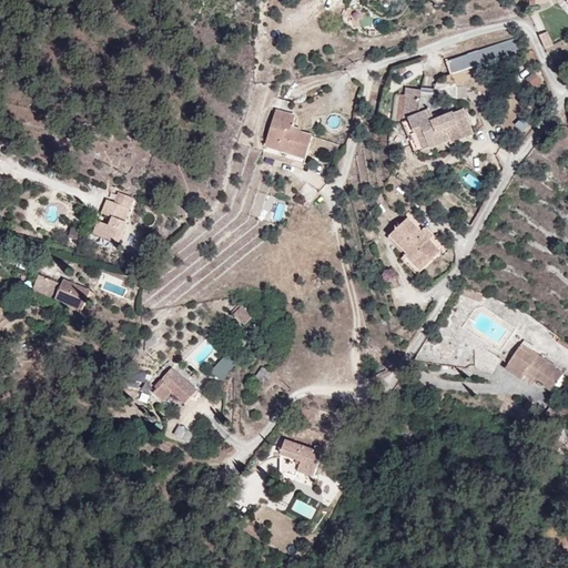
[(538,34),(545,49),(554,46),(547,31),(538,34)]
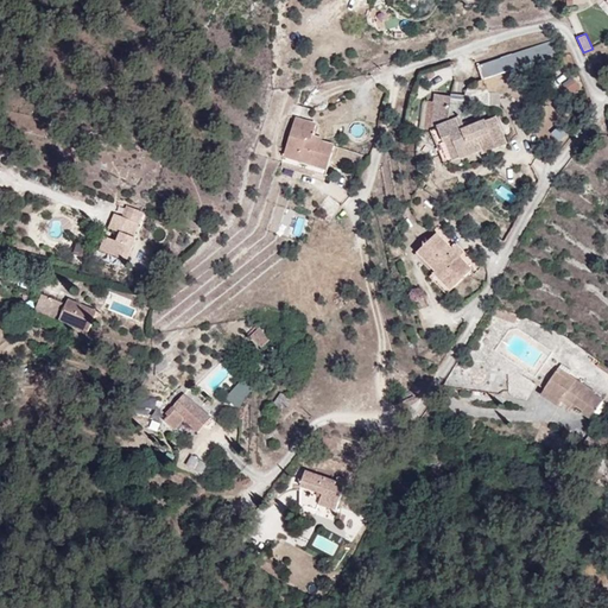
[(476,64),(482,81),(555,57),(550,40),(476,64)]
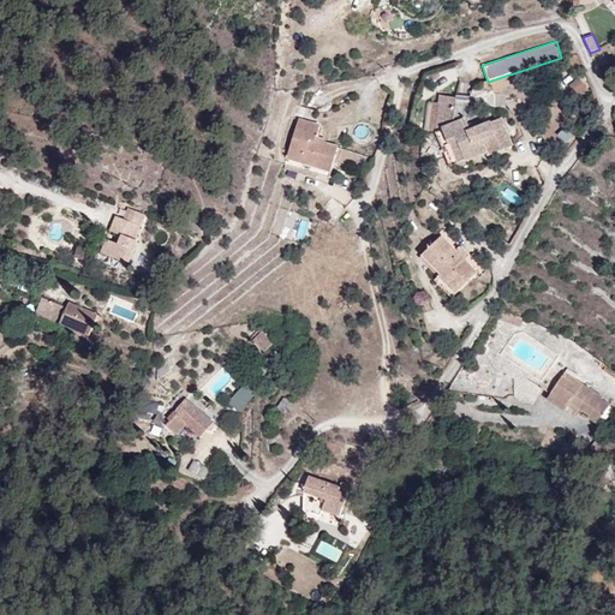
[(579,78),(569,87),(579,97),(589,89),(579,78)]
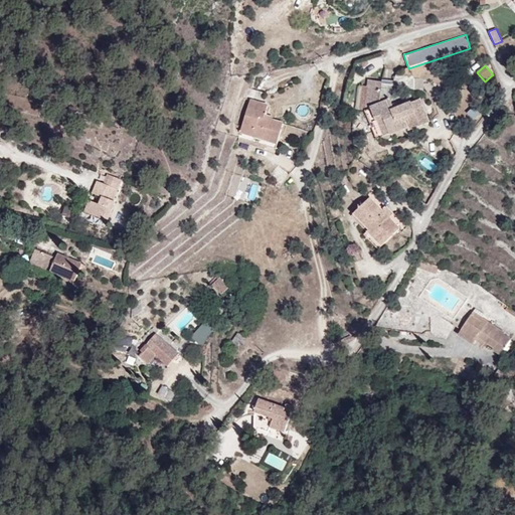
[(424,137),(443,130),(434,107),(407,116),(405,110),(398,107),(402,91),(378,84),(371,118),(377,120),(382,132),(397,127),(402,143),(423,134),(424,137)]
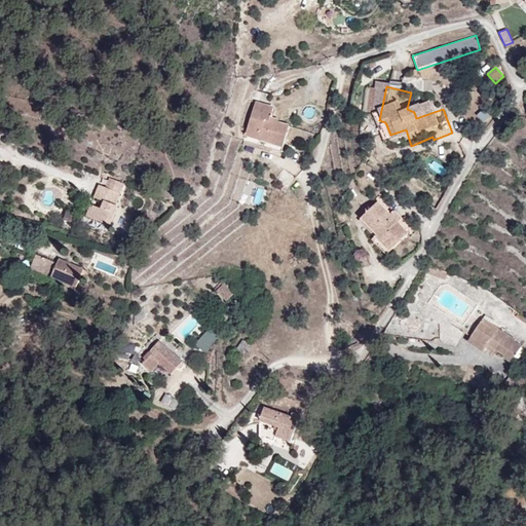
[(365,112),(373,111),(372,87),(364,87),(365,112)]
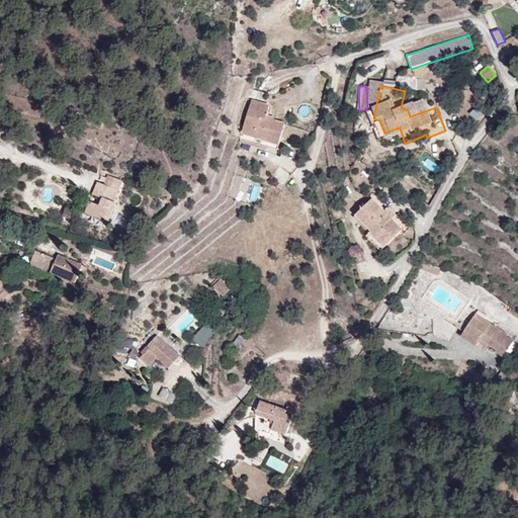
[(287,124),(251,96),(234,138),(281,150),(287,124)]
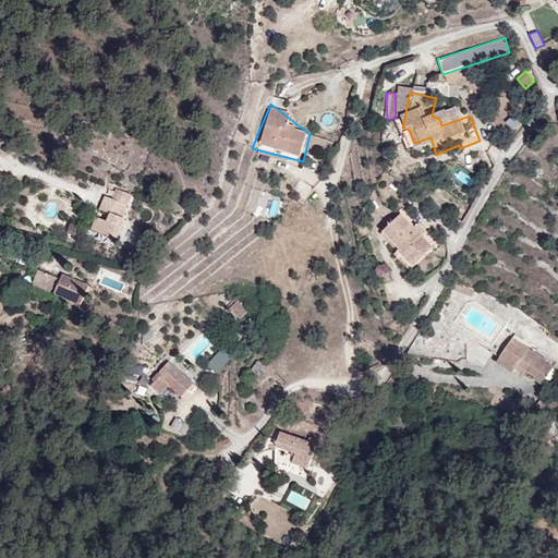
[(414,143),(420,160),(436,155),(431,137),(414,143)]
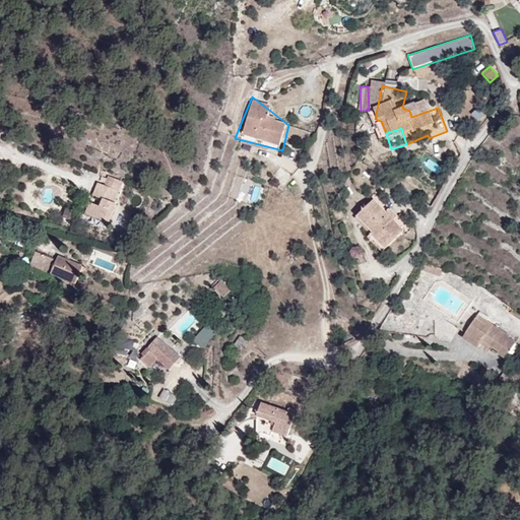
[(131,183),(101,176),(86,218),(113,229),(131,183)]
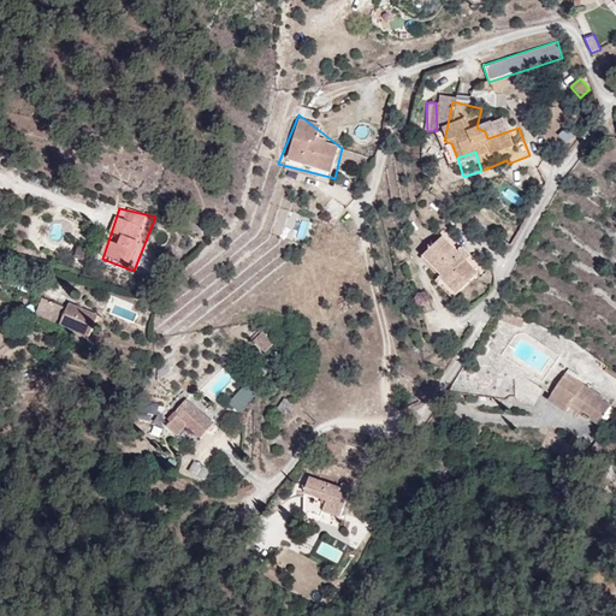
[(456,250),(442,235),(422,253),(442,272),(458,290),(478,271),(465,259),(456,250)]
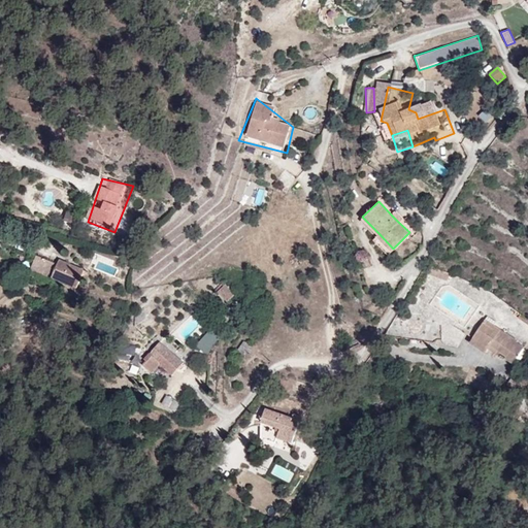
[(396,209),(391,215),(398,222),(403,218),(396,209)]
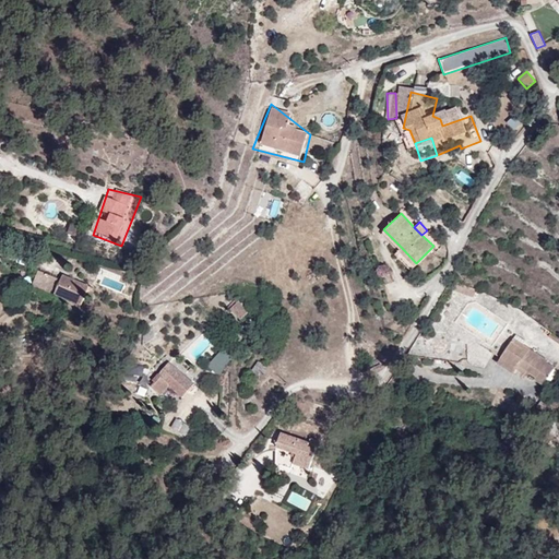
[(68,234),(76,236),(79,226),(69,224),(68,234)]
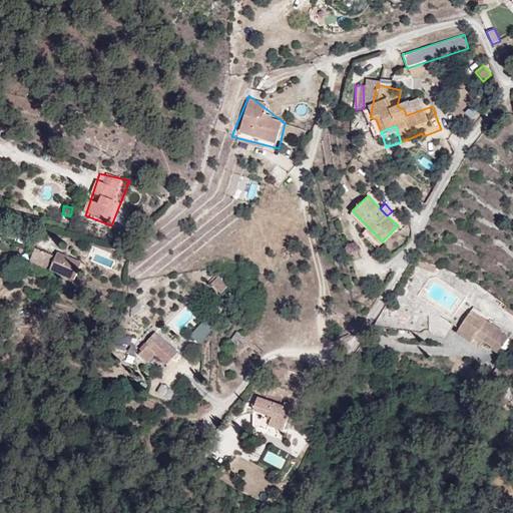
[(377,246),(382,241),(368,226),(363,231),(377,246)]
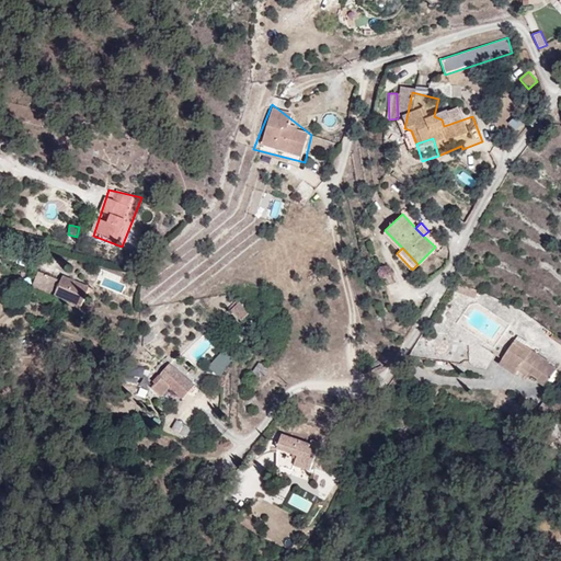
[(106,289),(36,267),(31,289),(92,315),(106,289)]
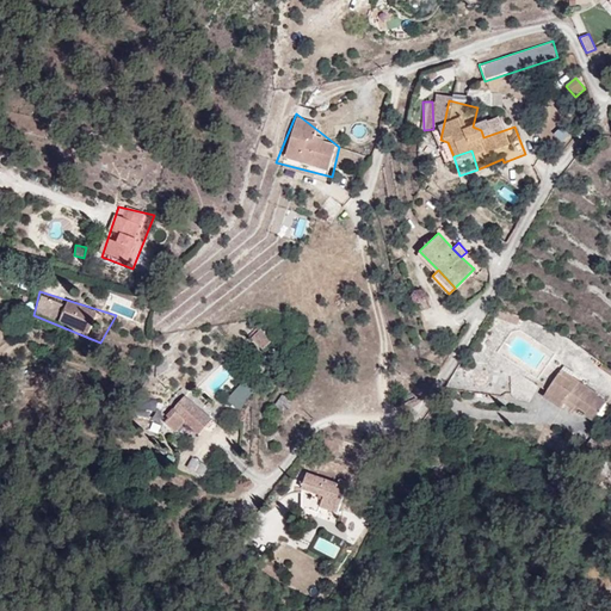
[(250,337),(260,350),(271,341),(260,328),(250,337)]
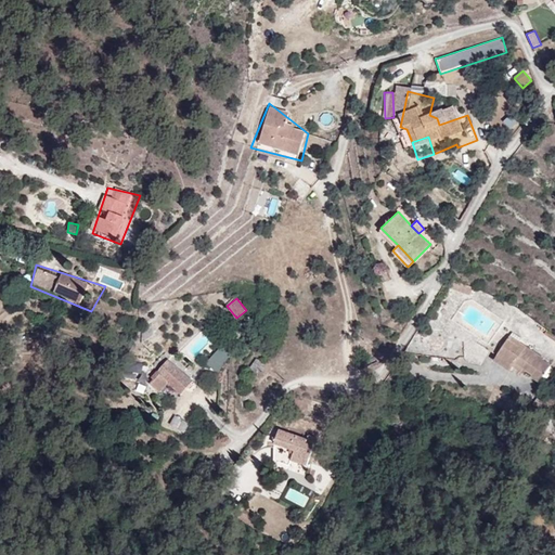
[(554,382),(554,356),(517,337),(498,362),(553,386),(554,382)]
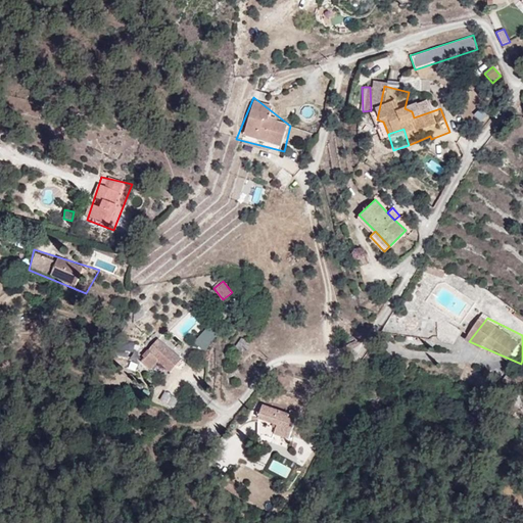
[(194,357),(160,336),(145,360),(176,372),(194,357)]
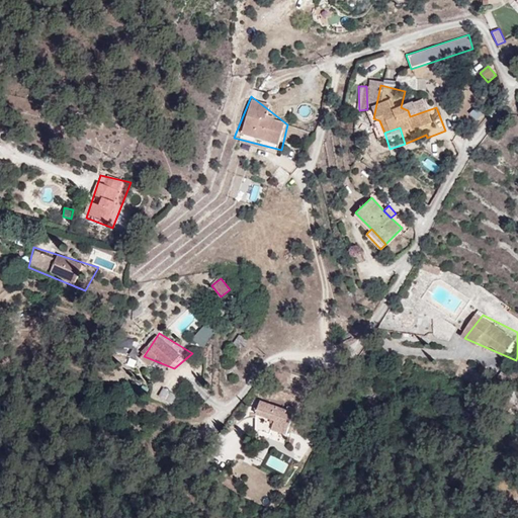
[(242,352),(249,341),(239,335),(232,346),(242,352)]
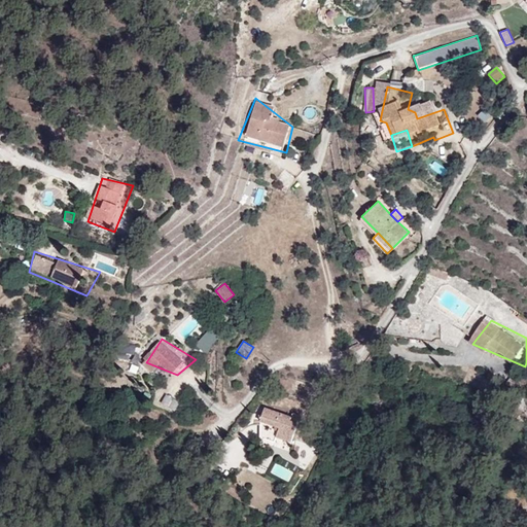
[(136,345),(119,343),(118,352),(135,354),(136,345)]
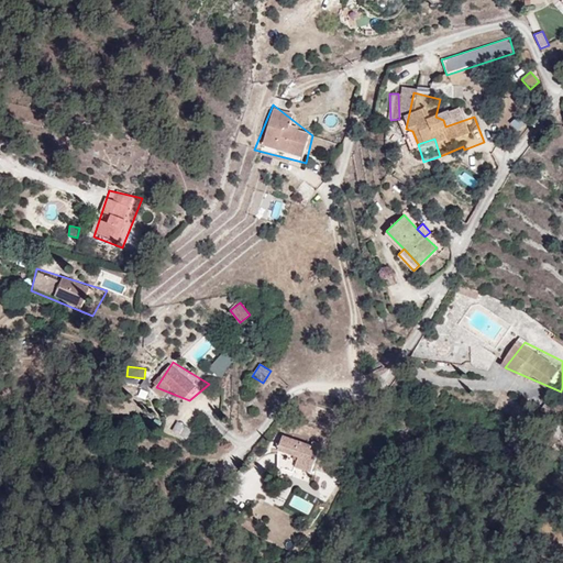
[(330,443),(289,434),(279,465),(323,481),(330,443)]
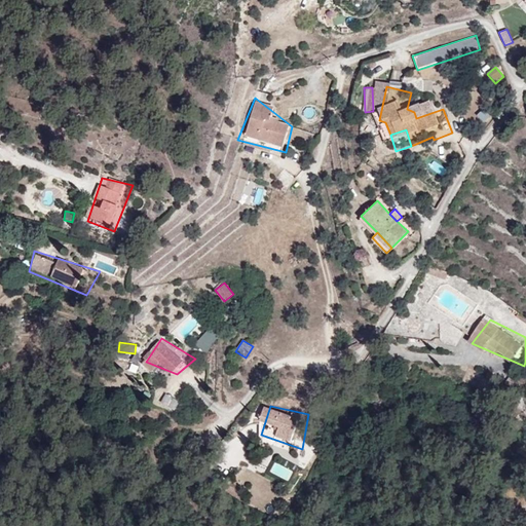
[(290,481),(294,471),(274,462),(269,473),(290,481)]
